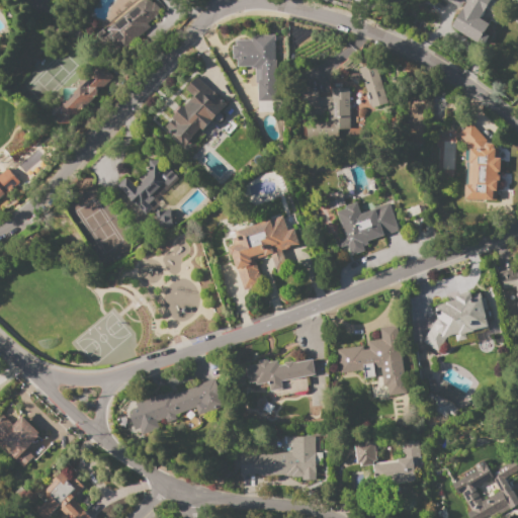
[(105,29),(142,0),(150,0),(153,3),(154,2),(161,11),(149,20),(150,21),(146,24),(149,27),(122,50),(105,29)]
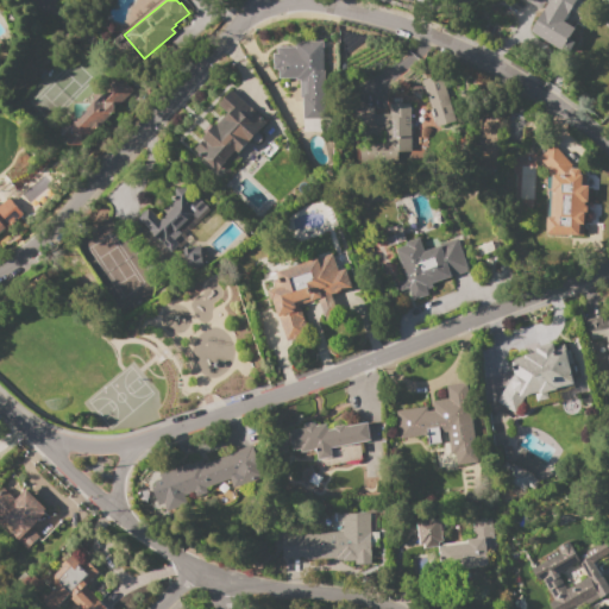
[(576,0),(563,22),(575,29),(569,39),(573,42),(566,54),(529,31),(548,2),(546,0),(544,0),(539,8),(525,0),(576,0)]
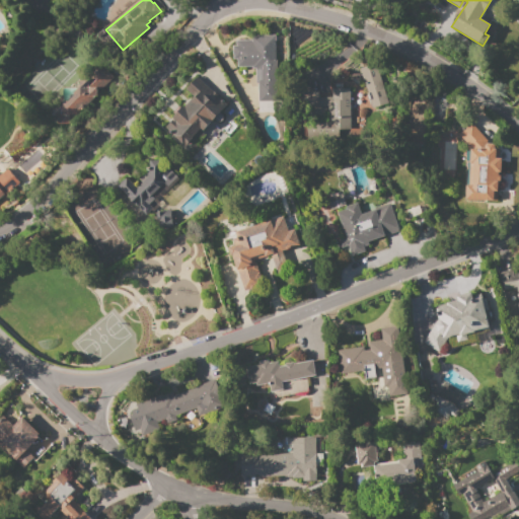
[(275,34),(277,102),(257,103),(257,83),(255,84),(254,69),(251,69),(251,68),(237,68),(236,60),(232,60),(232,46),(235,46),(235,41),(252,40),(252,35),(275,34)]
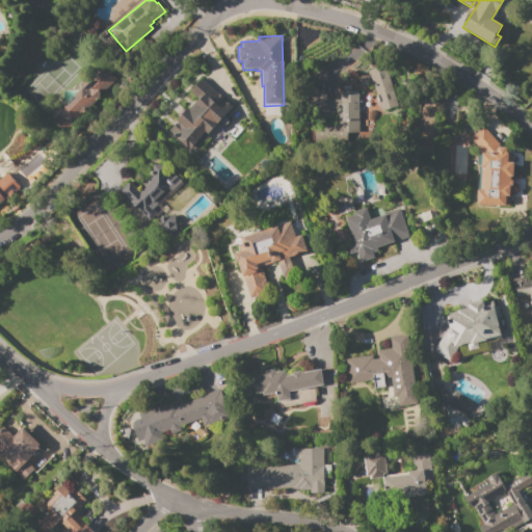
[(82,82),(88,82),(97,73),(96,72),(102,65),(115,79),(103,92),(100,89),(99,91),(99,98),(70,127),(63,128),(54,118),(54,110),(61,110),(62,109),(61,109),(68,103),(70,105),(77,98),(75,96),(82,88),(82,82)]
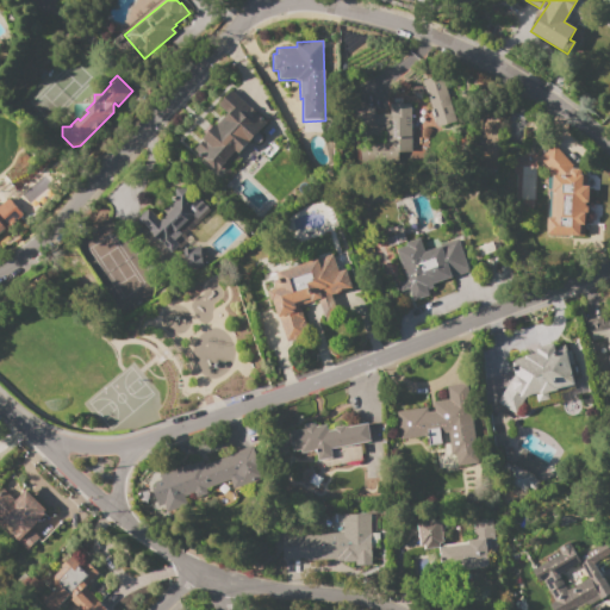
[(422,81),(431,78),(433,81),(441,78),(455,122),(437,128),(436,125),(434,125),(429,110),(431,110),(422,81)]
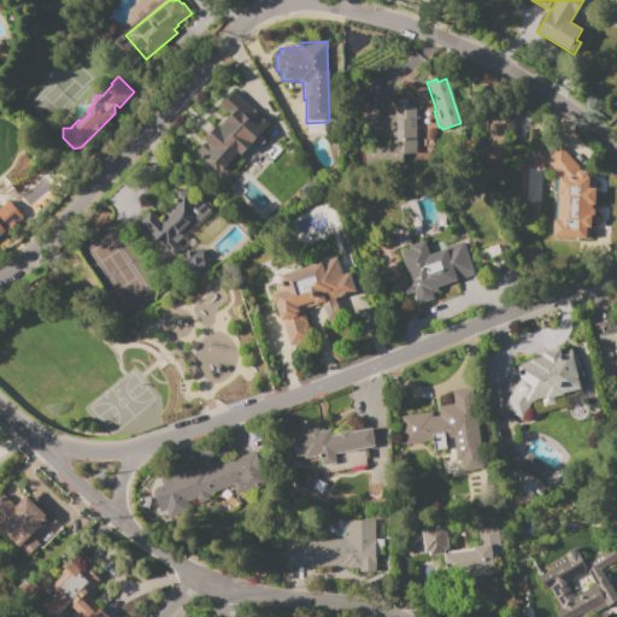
[(234,92),(270,124),(241,154),(239,152),(219,172),(197,151),(206,141),(205,140),(224,118),(225,119),(230,115),(221,106),(234,92)]
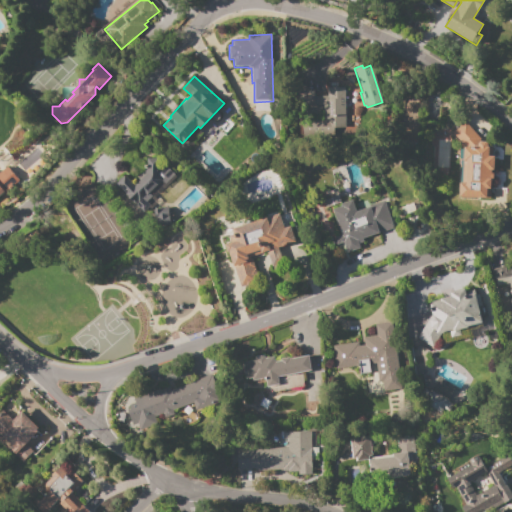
[(327,87),(344,87),(344,128),(310,128),(310,120),(328,120),(327,105),(308,105),(304,102),(304,91),(313,90),(313,96),(327,96),(327,87)]
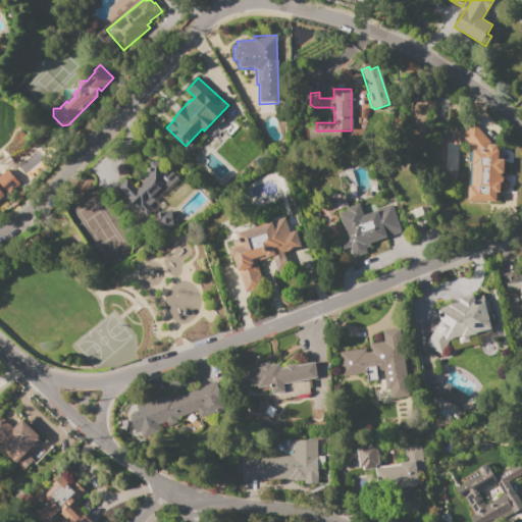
[(474,150),(461,136),(474,124),(491,144),(496,145),(498,147),(498,151),(502,151),(501,159),(504,159),(504,173),(501,173),(501,176),(503,176),(503,184),(501,184),(500,203),(468,202),(468,187),(471,187),(471,164),(473,150),(474,150)]
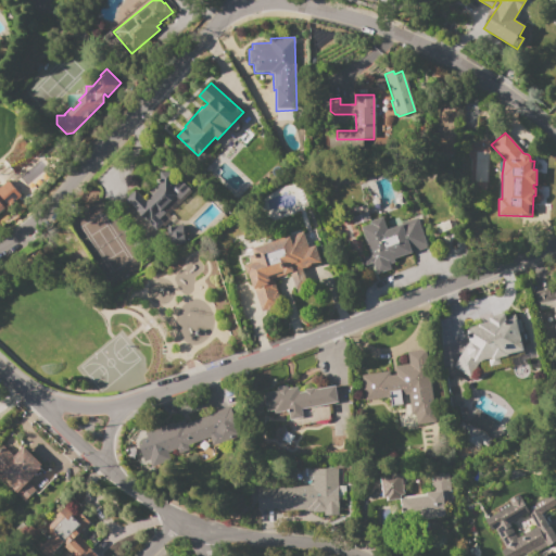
[(126,199),(135,190),(146,201),(161,186),(159,184),(156,184),(156,179),(159,179),(159,172),(171,172),(189,190),(178,200),(175,197),(161,210),(165,213),(159,219),(163,224),(155,230),(126,199)]
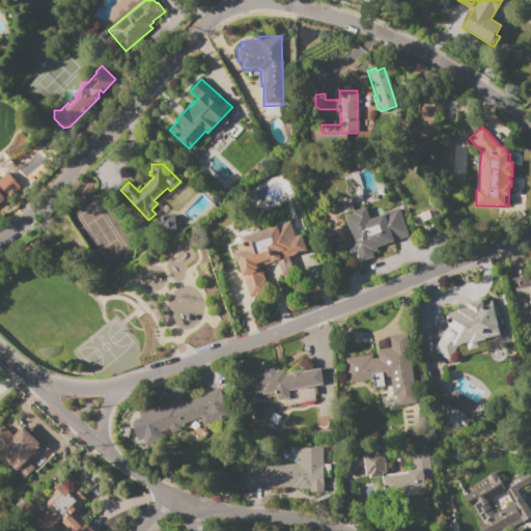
[(344,218),(355,215),(354,212),(365,207),(369,218),(398,208),(408,236),(375,247),(376,250),(371,251),(373,256),(360,261),(357,252),(348,254),(346,247),(354,244),(344,218)]
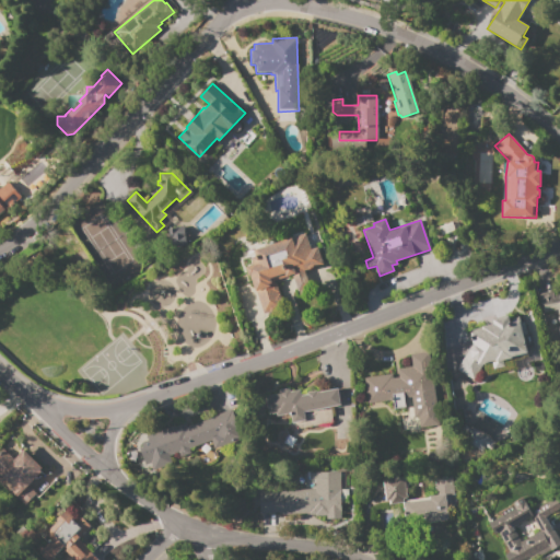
[(187,246),(172,248),(171,238),(170,238),(167,230),(175,229),(175,233),(185,232),(187,246)]
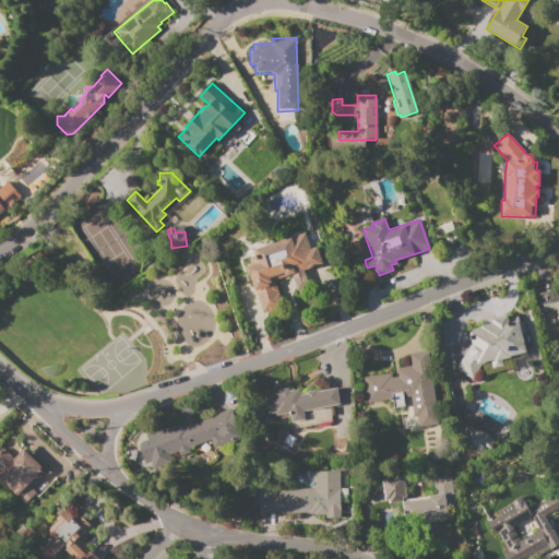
[(253,250),(305,234),(306,236),(307,235),(311,249),(318,247),(323,263),(302,271),(307,283),(295,286),(290,274),(272,281),(274,284),(275,284),(277,292),(276,293),(277,294),(278,294),(281,301),(280,301),(281,306),(262,312),(250,275),(248,275),(246,268),(258,263),(257,260),(254,256),(256,256),(253,250)]
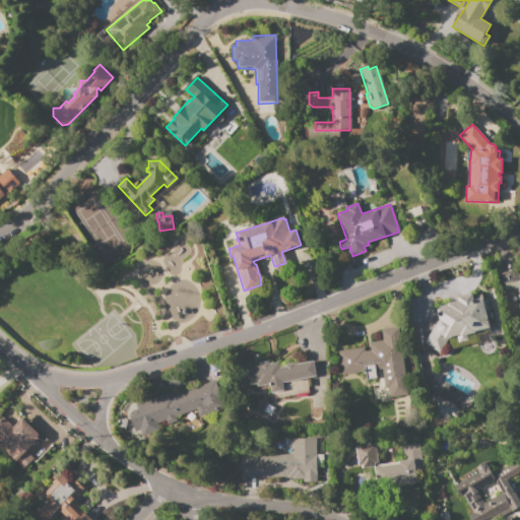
[(519,315),(517,304),(519,303),(519,298),(518,287),(511,288),(511,290),(504,291),(502,282),(519,277),(519,275),(519,274),(519,315)]
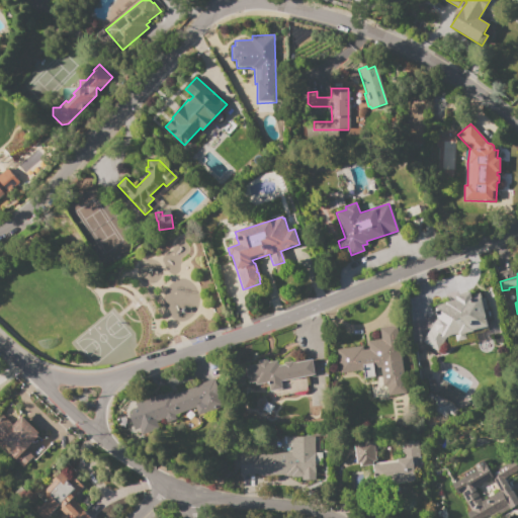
[(434,308),(446,305),(445,303),(456,299),(455,295),(470,291),(472,297),(481,295),(481,298),(484,297),(487,310),(484,310),(488,327),(464,333),(466,339),(457,341),(455,335),(447,337),(446,337),(438,351),(422,342),(431,326),(435,330),(434,323),(437,320),(434,308)]
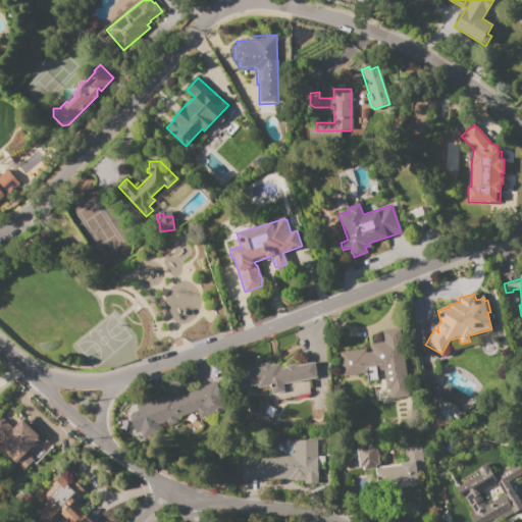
[(338,353),(365,349),(366,352),(371,352),(370,344),(383,342),(382,330),(401,328),(404,354),(406,368),(403,368),(403,372),(392,373),(392,369),(376,371),(378,380),(367,381),(366,373),(342,376),(338,353)]
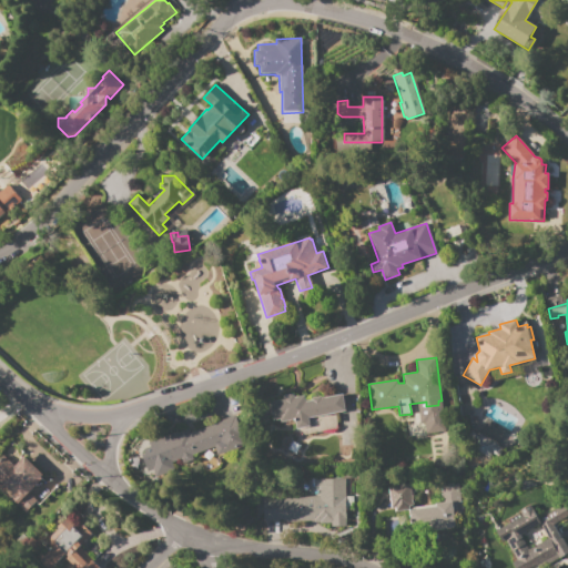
[(269,402),(283,399),(282,396),(293,394),(294,397),(303,395),(304,402),(312,401),(311,398),(321,396),(321,398),(342,395),(344,411),(307,418),(308,426),(295,428),(293,419),(280,422),(280,419),(272,421),(269,402)]
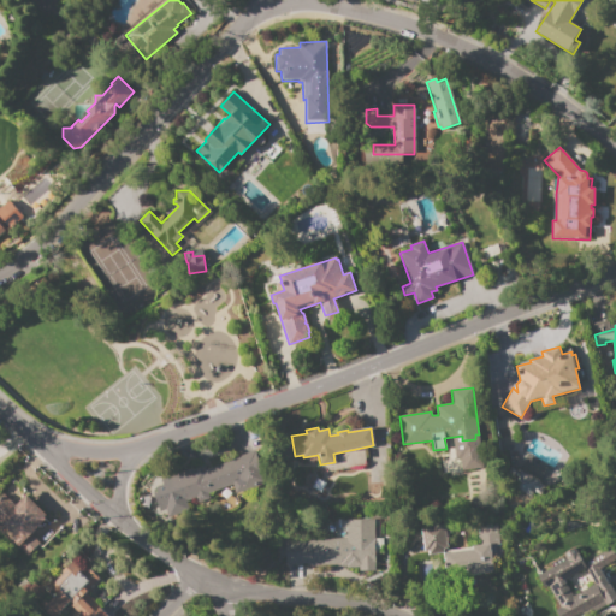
[(163,478),(191,468),(193,469),(203,466),(205,471),(236,460),(236,457),(254,451),(262,474),(253,477),(256,486),(235,493),(232,484),(207,493),(208,498),(197,503),(195,497),(176,504),(172,493),(169,495),(163,478)]
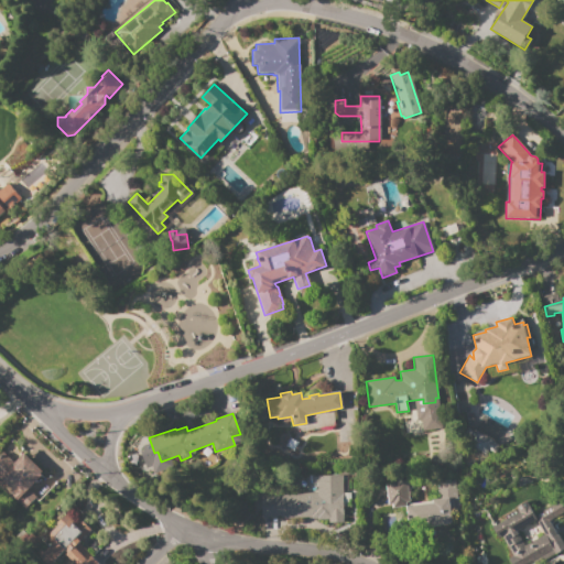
[(474,429),(495,441),(494,442),(500,445),(495,455),(488,451),(486,456),(465,443),(468,437),(463,434),(467,425),(474,430),(474,429)]
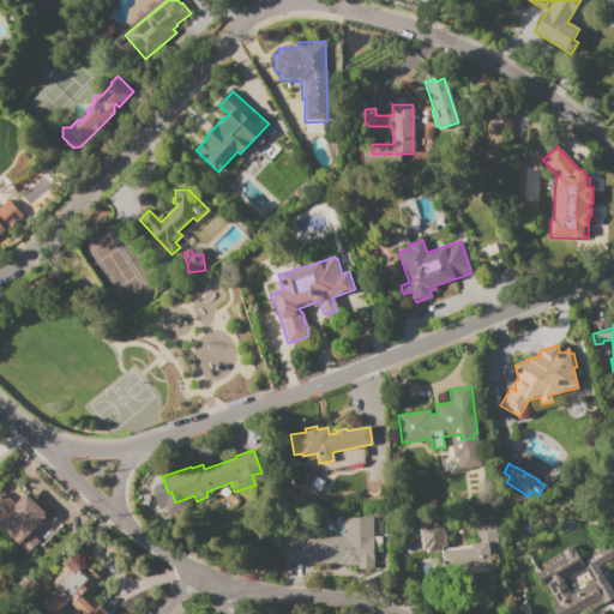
[(0,494),(2,493),(14,505),(25,494),(47,516),(30,533),(38,541),(25,553),(0,528),(0,494)]
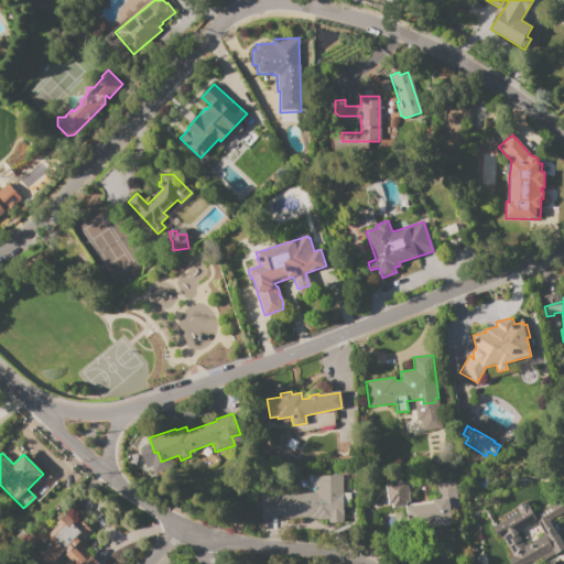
[(260,495),(329,492),(329,479),(343,479),(344,513),(334,513),(334,521),(313,522),(313,517),(280,518),(280,514),(261,516),(260,495)]
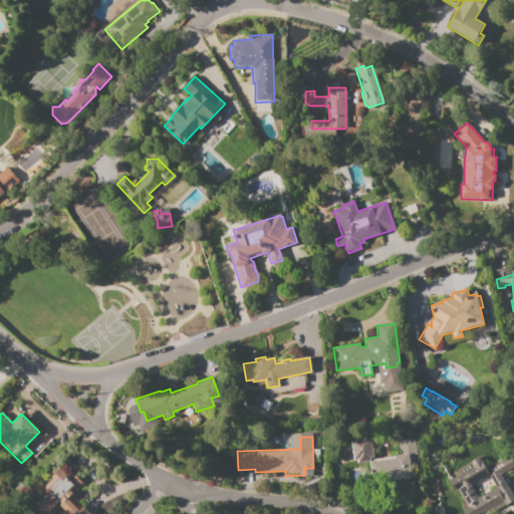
[(350,441),(371,438),(373,458),(368,458),(368,460),(358,462),(358,460),(353,460),(350,441)]
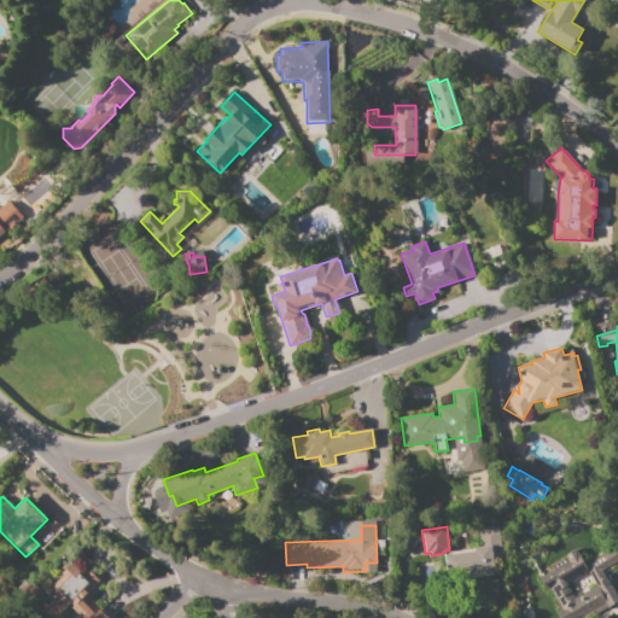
[(445,554),(473,551),(473,548),(481,547),(478,529),(487,528),(487,526),(494,526),(499,526),(502,555),(493,557),(495,572),(493,572),(493,575),(449,581),(445,554)]
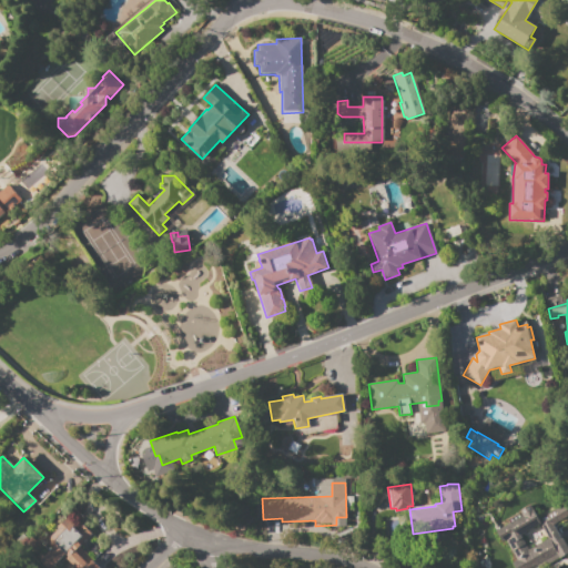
[(495,531),(521,516),(519,511),(529,506),(533,510),(534,509),(538,518),(563,505),(567,513),(567,515),(554,524),(567,549),(567,551),(539,567),(537,567),(536,565),(529,567),(514,567),(510,563),(516,560),(504,540),(500,541),(495,531)]
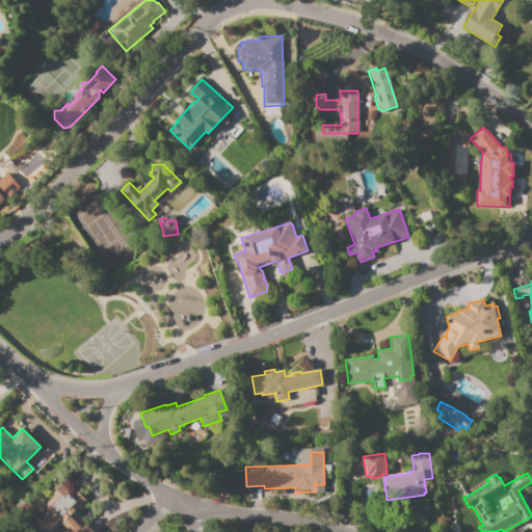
[(41,522),(46,516),(45,515),(47,512),(48,513),(52,509),(47,503),(54,496),(53,495),(62,484),(70,491),(69,494),(72,497),(77,490),(86,500),(73,512),(92,531),(69,531),(60,524),(62,522),(60,520),(49,530),(41,522)]
